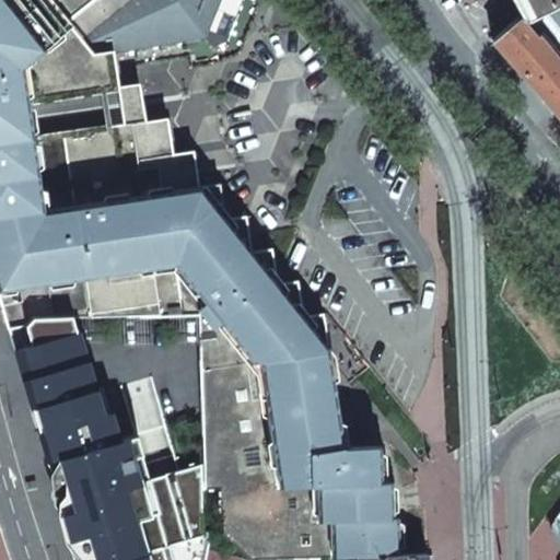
[(225,533),(253,559),(279,557),(281,559),(322,558),(360,557),(403,555),(400,522),(400,516),(395,516),(393,480),(384,480),(383,450),(380,445),(346,446),(326,315),(306,316),(300,281),(279,284),(275,252),(249,253),(244,219),(225,220),(219,184),(198,186),(193,151),(173,154),(167,118),(146,121),(142,103),(139,83),(118,86),(113,51),(205,35),(218,0),(0,0),(0,296),(8,327),(23,325),(31,318),(74,317),(199,316),(207,489),(221,489),(225,533)]
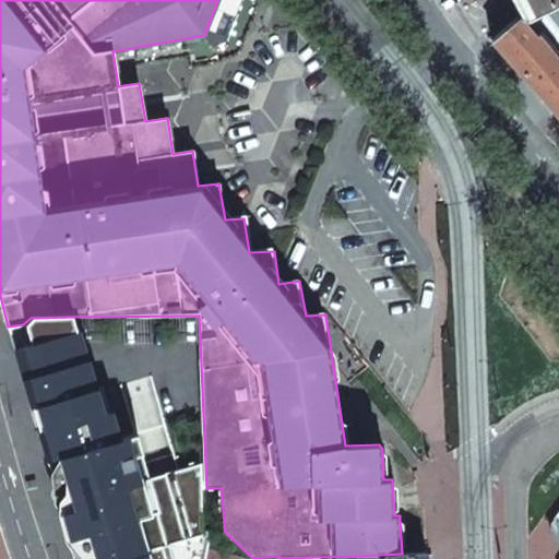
[(224,42),(239,0),(217,0),(204,35),(210,44),(224,42)]
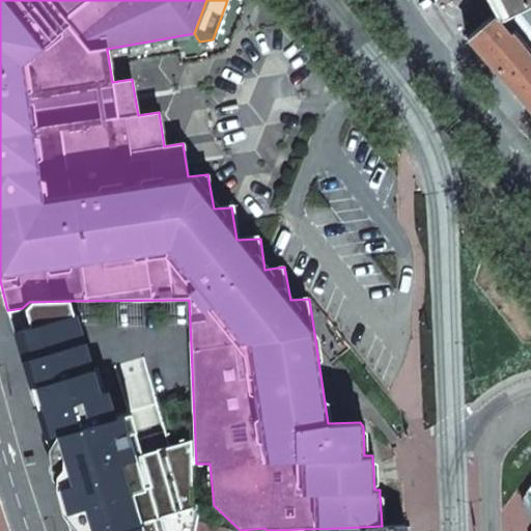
[(530,0),(501,16),(493,21),(468,40),(515,94),(530,112),(530,0)]
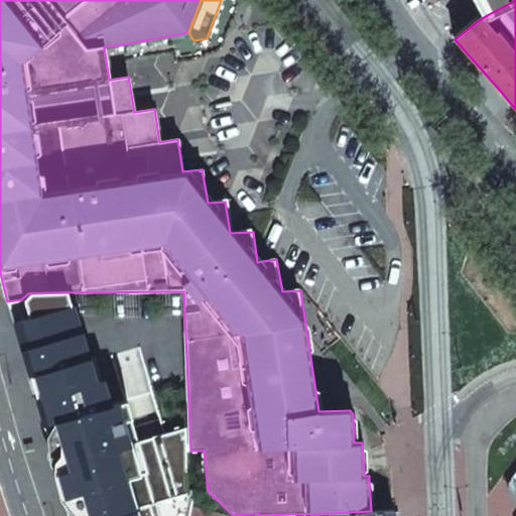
[(515,0),(479,0),(487,15),(515,0)]
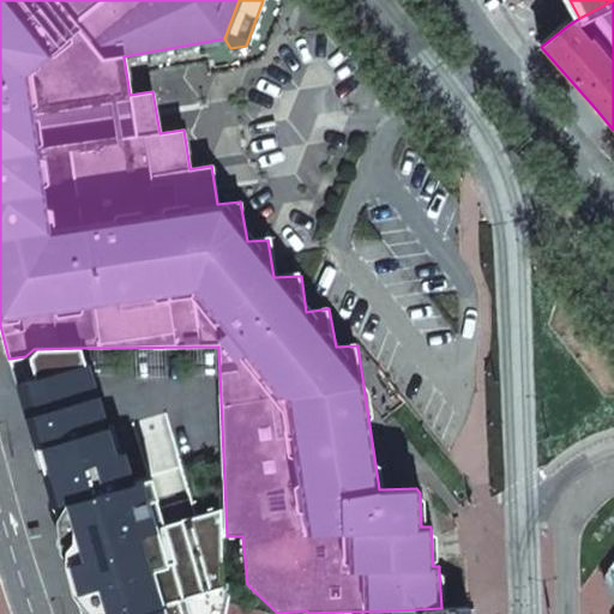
[(223,613),(229,594),(229,585),(223,583),(221,509),(164,525),(150,476),(131,482),(114,423),(104,427),(82,348),(34,349),(25,356),(11,368),(37,461),(54,518),(82,613),(223,613)]
